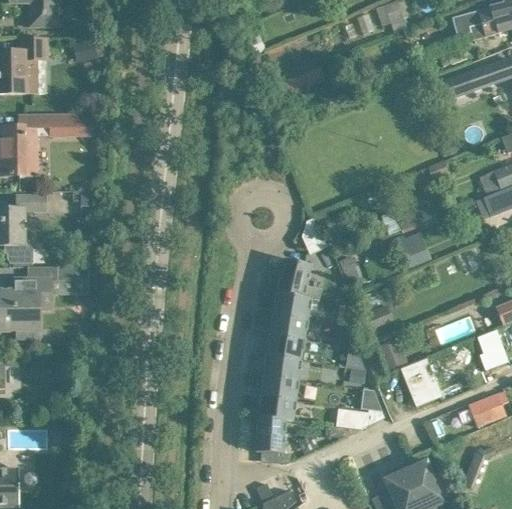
[(9,0),(9,2),(29,1),(29,26),(57,25),(56,1),(59,1),(59,0),(9,0)]
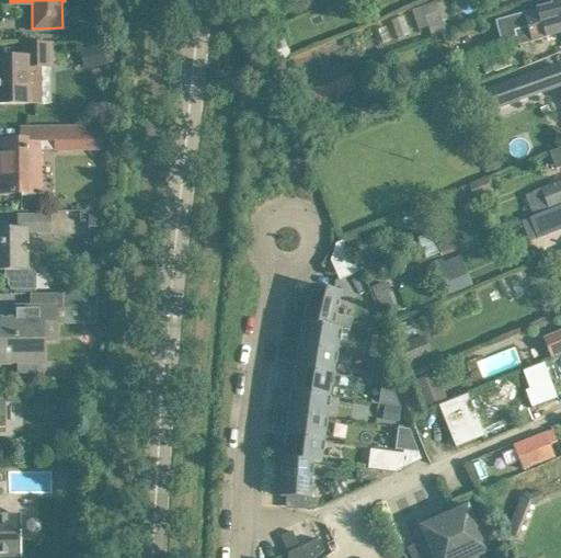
[(431,35),(445,30),(434,0),(431,0),(411,8),(418,27),(427,24),(431,35)]
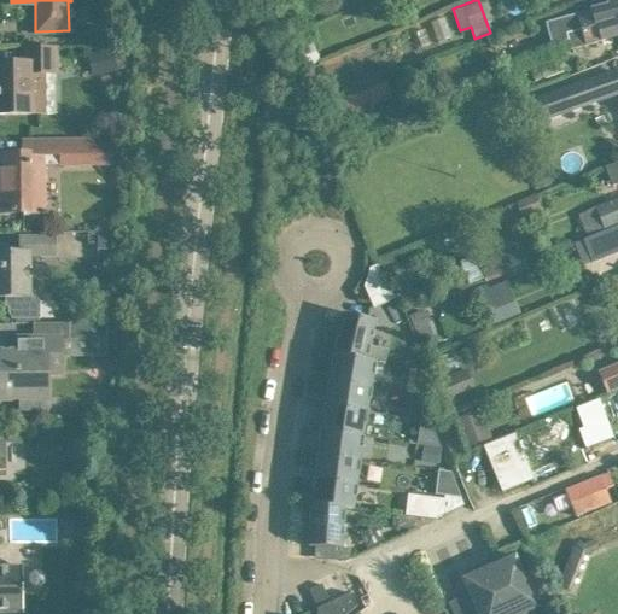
[(544,21),(551,42),(567,36),(567,31),(617,16),(617,0),(590,0),(592,7),(544,21)]
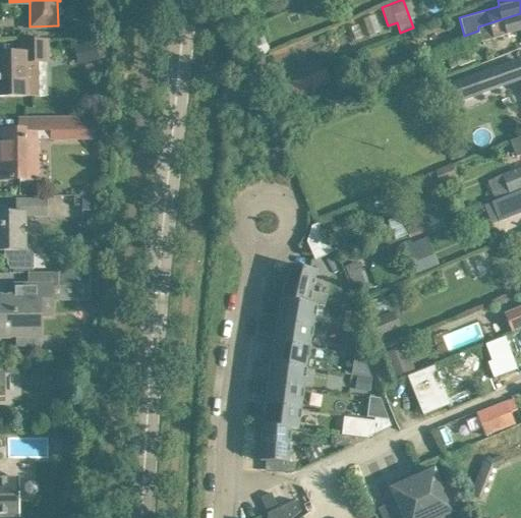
[(82,22),(85,16),(75,11),(72,17),(82,22)]
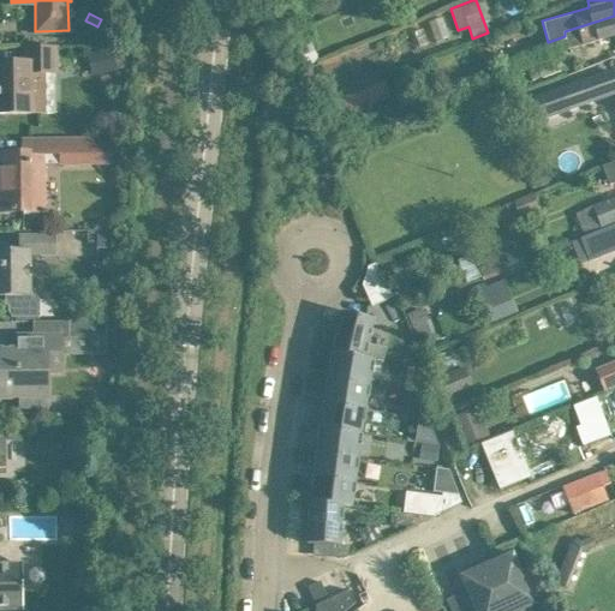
[(565,36),(548,42),(548,43),(501,63),(506,75),(526,64),(531,78),(541,75),(541,76),(566,66),(559,48),(581,42),(614,33),(614,16),(565,31),(565,36)]
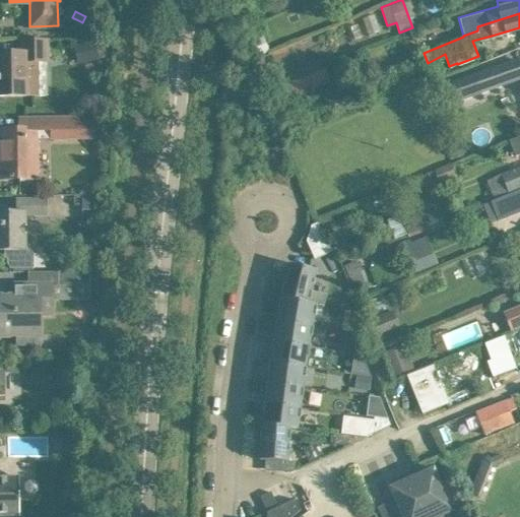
[(256,54),(268,50),(263,34),(251,37),(256,54)]
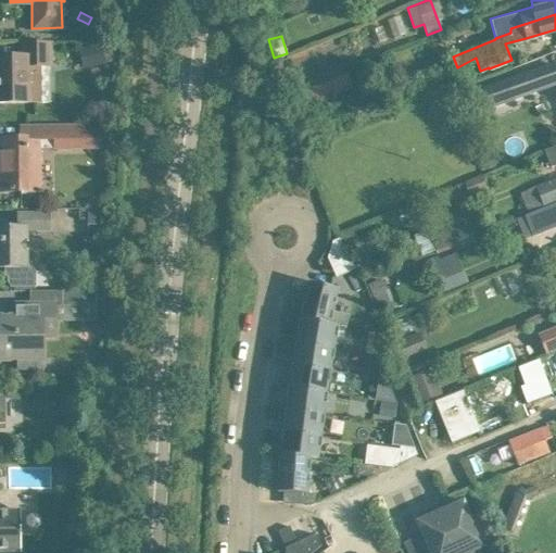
[(41,100),(41,63),(50,63),(50,41),(23,41),(23,54),(0,54),(0,100),(17,100),(41,100)]
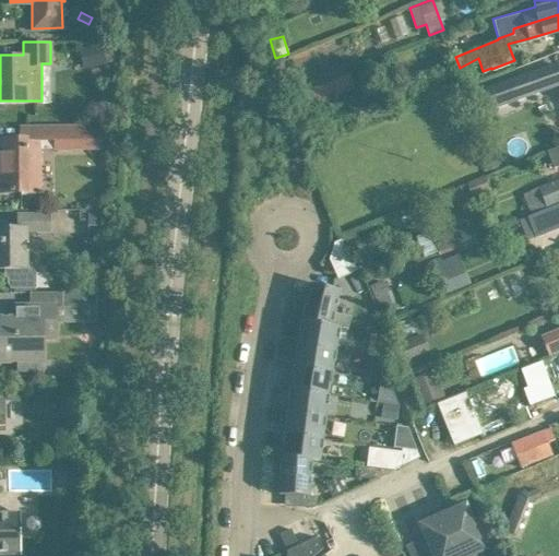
[(86,45),(91,64),(107,61),(103,42),(86,45)]
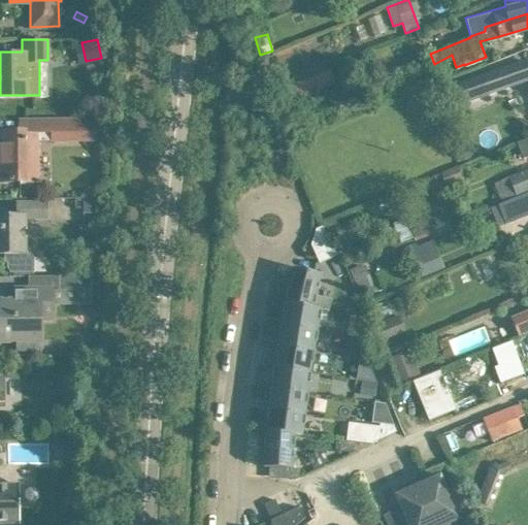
[(527,66),(525,59),(496,69),(459,81),(464,99),(527,76),(527,66)]
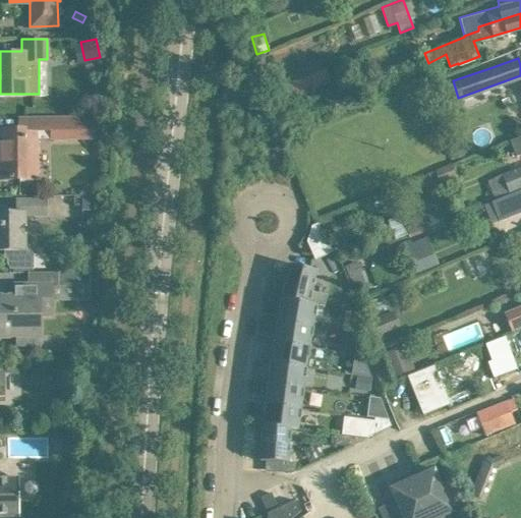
[(328,77),(323,66),(282,82),(289,100),(321,87),(317,81),(328,77)]
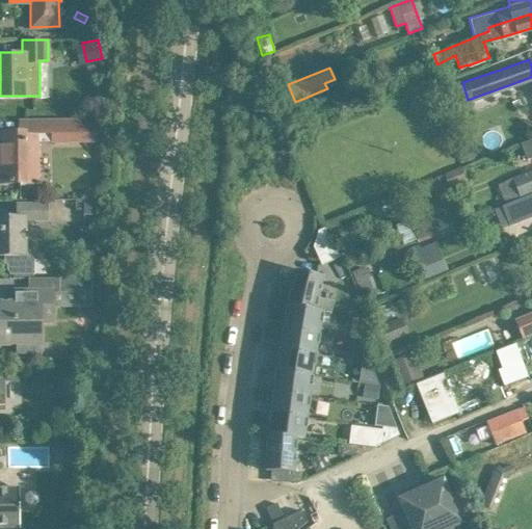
[(323,125),(340,117),(330,95),(314,101),(323,125)]
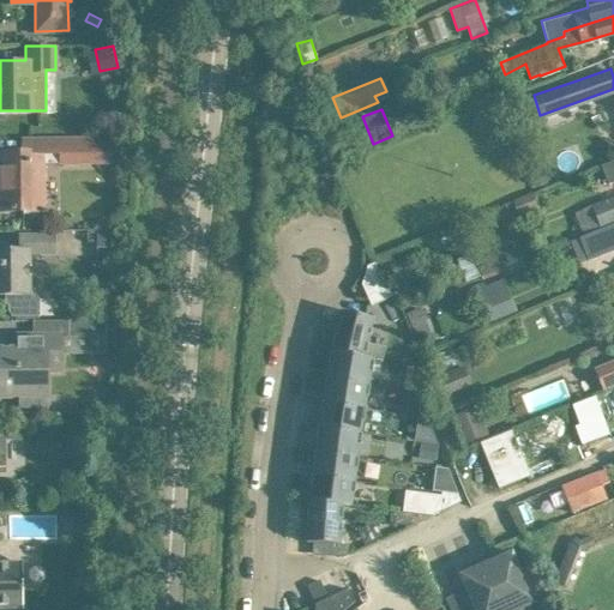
[(59,151),(59,161),(77,161),(77,136),(22,137),(22,151),(0,151),(0,207),(44,207),(43,151),(59,151)]
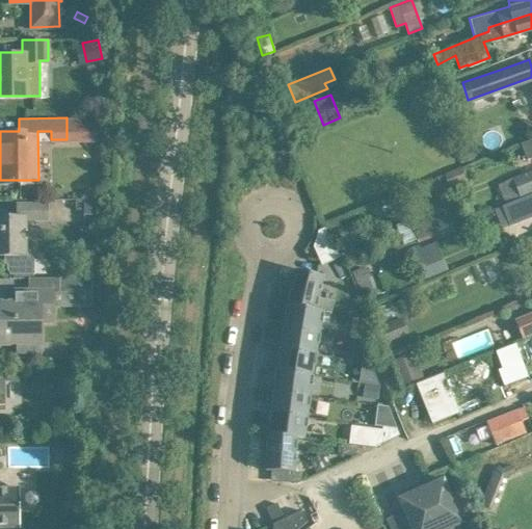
[(531,137),(521,141),(527,158),(531,155),(531,137)]
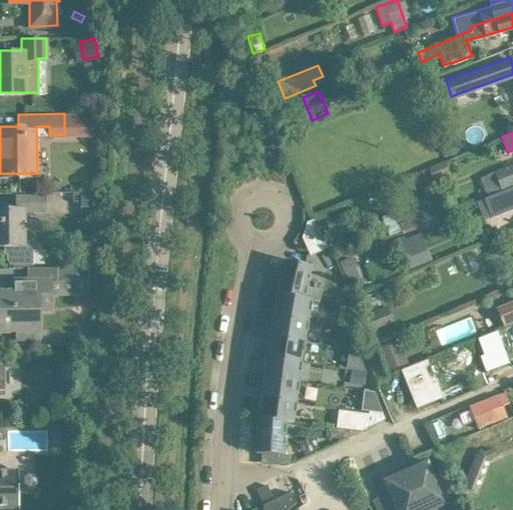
[(450,172),(445,160),(422,169),(397,179),(400,185),(410,181),(412,187),(450,172)]
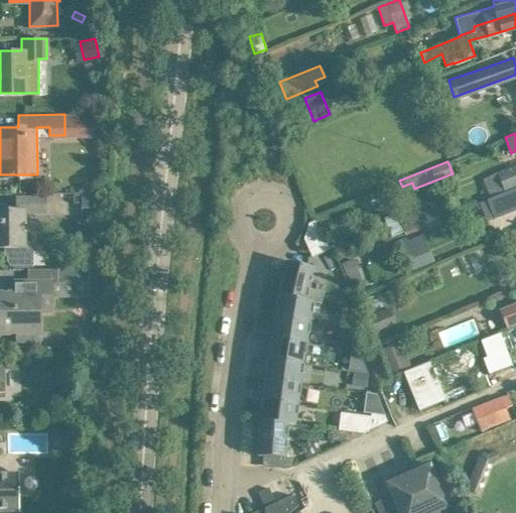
[(482,177),(490,196),(515,185),(515,164),(498,171),(482,177)]
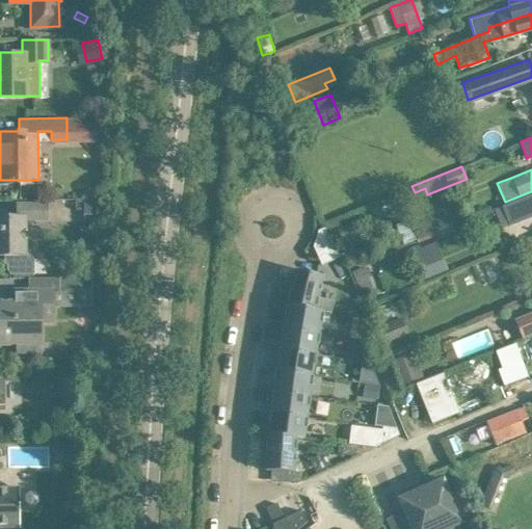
[(531,191),(505,202),(504,203),(511,221),(516,219),(531,213),(531,191)]
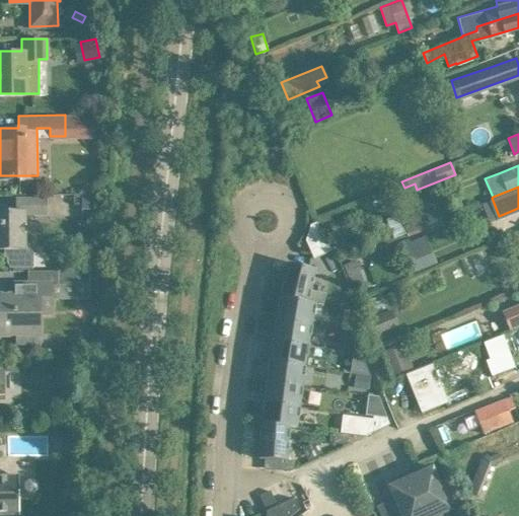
[(82,216),(94,215),(94,196),(82,196),(82,216)]
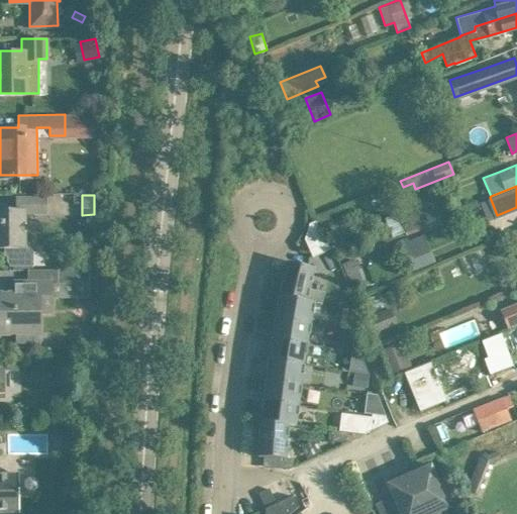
[(0,246),(4,246),(4,250),(7,253),(7,258),(9,261),(9,265),(29,265),(33,265),(33,264),(31,264),(31,245),(24,245),(24,211),(45,211),(45,196),(37,196),(17,196),(17,210),(0,210),(0,246)]
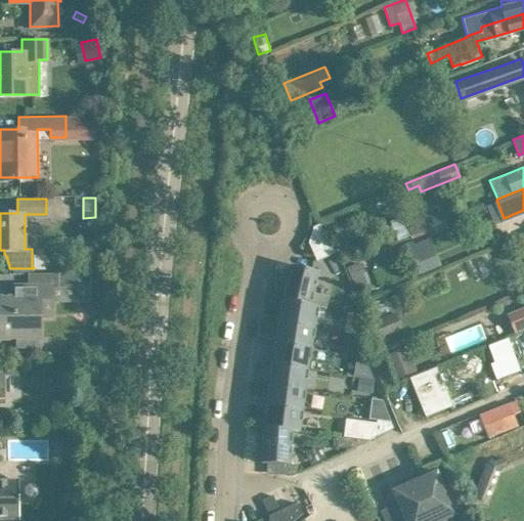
[(438,210),(433,200),(401,213),(412,237),(444,224),(443,223),(455,218),(450,205),(438,210)]
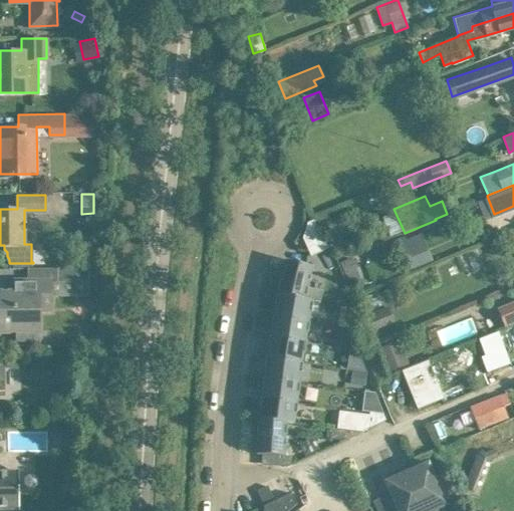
[(332,225),(326,211),(315,216),(321,230),(332,225)]
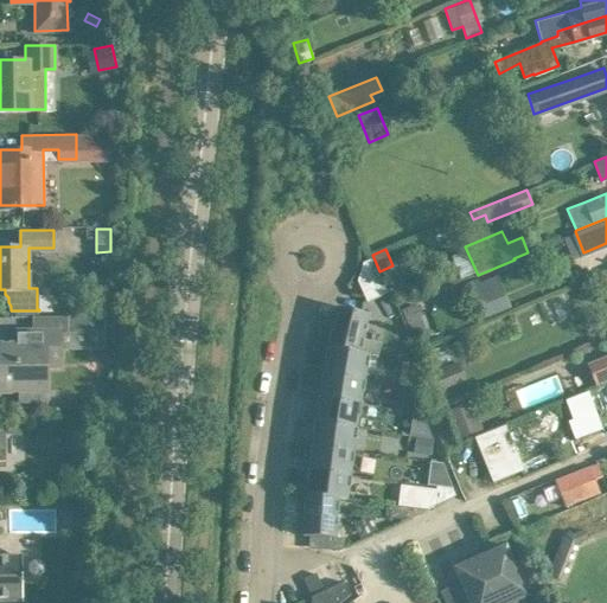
[(358,278),(363,289),(376,284),(366,260),(365,261),(358,278)]
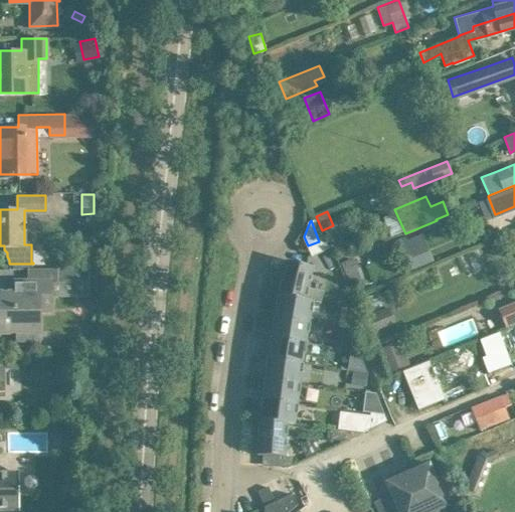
[(434,260),(421,231),(397,241),(408,270),(434,260)]
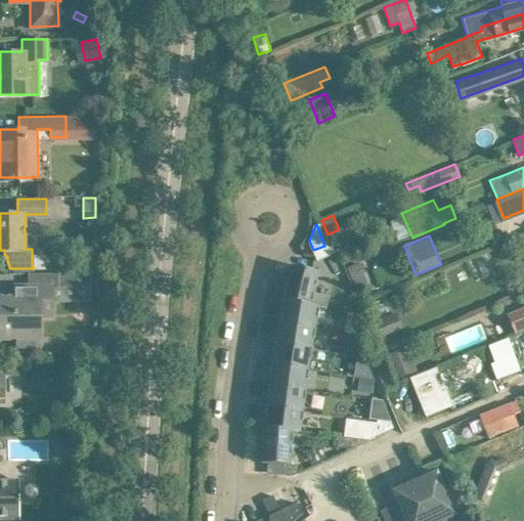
[(284,294),(282,300),(309,304),(311,301),(312,301),(314,292),(313,292),(315,286),(316,286),(317,280),(316,279),(318,270),(291,264),(289,273),(293,274),(292,280),(288,279),(284,294)]
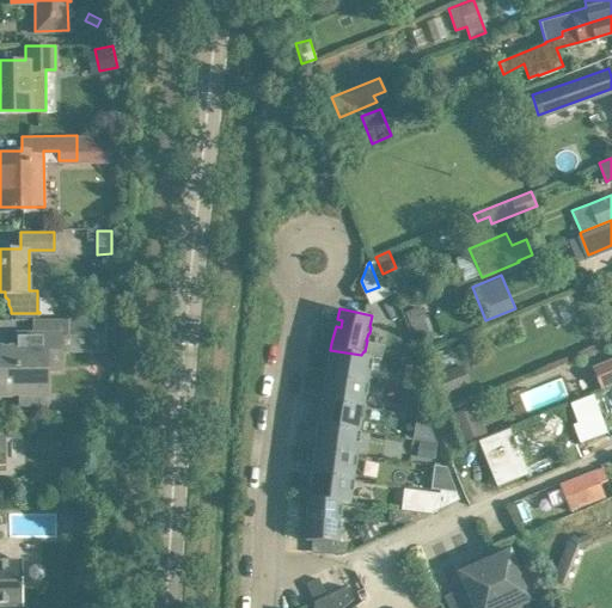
[(105,317),(60,317),(60,331),(60,333),(105,333),(105,317)]
